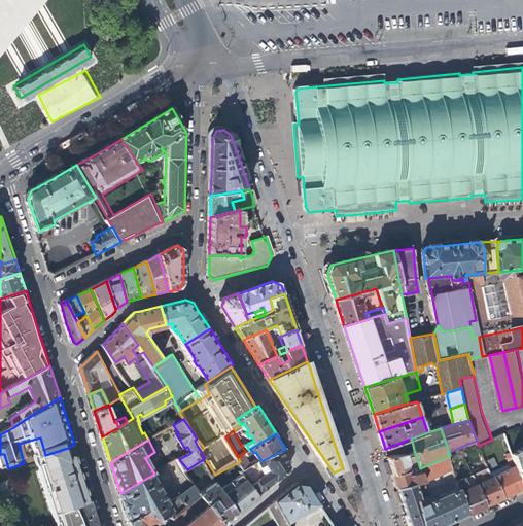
[(489,447),(487,442),(479,446),(481,451),(489,447)]
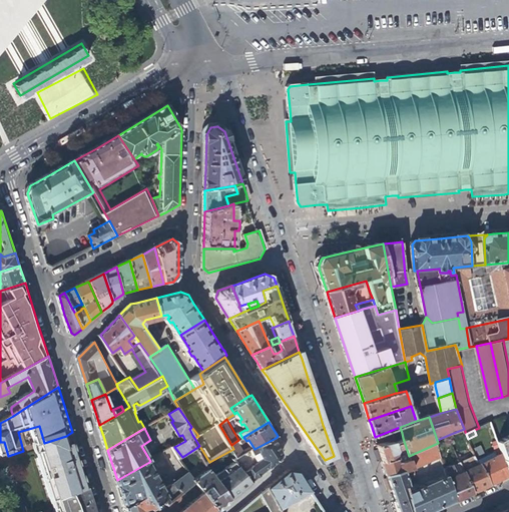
[(66,436),(44,443),(46,450),(60,446),(68,443),(70,443),(71,443),(72,443),(74,444),(75,445),(76,445),(76,446),(78,448),(72,432),(66,436)]
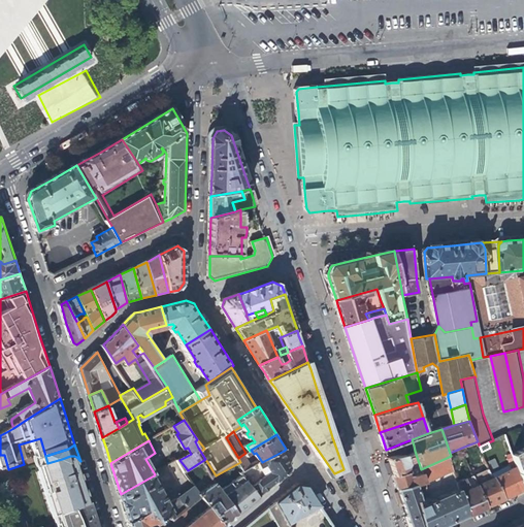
[(284,451),(262,462),(254,466),(246,471),(242,472),(249,480),(261,496),(280,481),(291,471),(293,465),(284,451)]
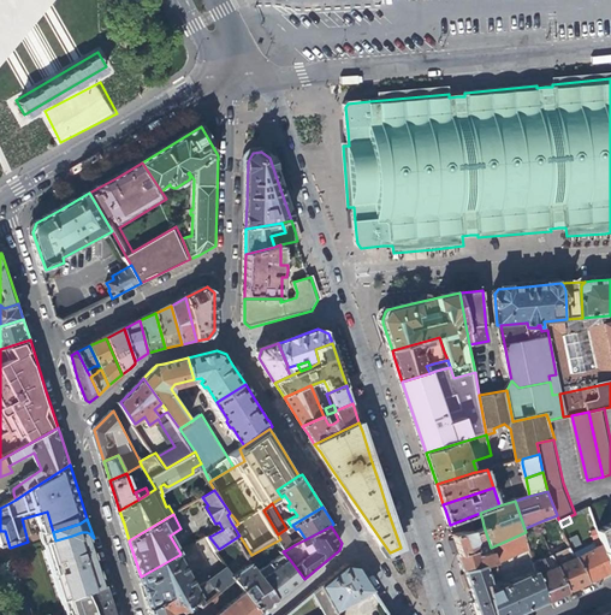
[(457,545),(461,556),(482,550),(492,549),(491,548),(484,526),(472,531),(472,530),(454,534),(457,545)]
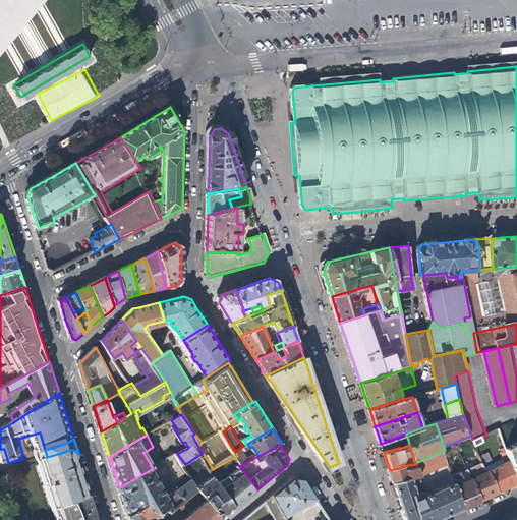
[(516,445),(508,449),(512,461),(516,474),(516,445)]
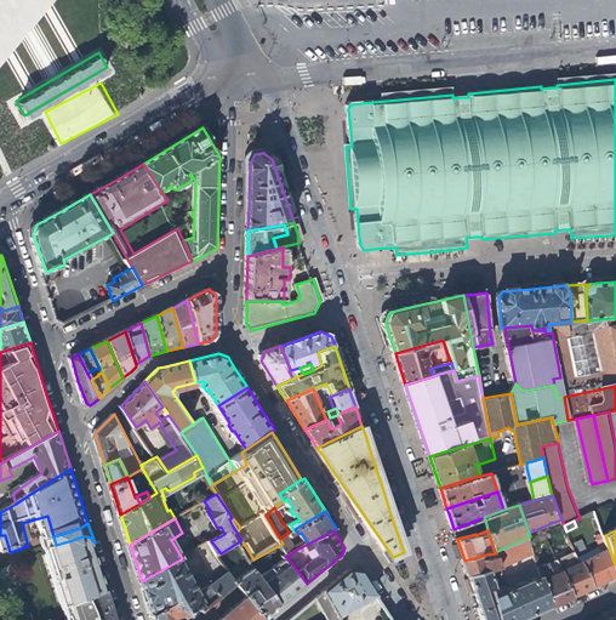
[(298,549),(289,533),(280,539),(283,544),(287,552),(289,555),(298,549)]
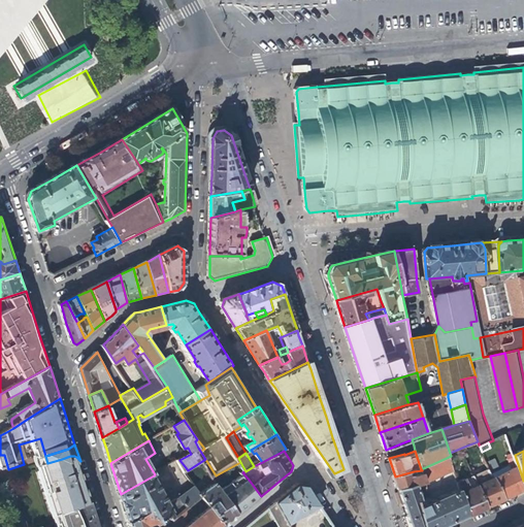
[(84,526),(82,516),(77,507),(93,500),(84,472),(80,461),(78,459),(78,458),(77,458),(76,457),(74,456),(73,456),(72,456),(70,456),(62,459),(47,463),(61,515),(63,514),(66,523),(67,526),(65,526),(63,526),(84,526)]
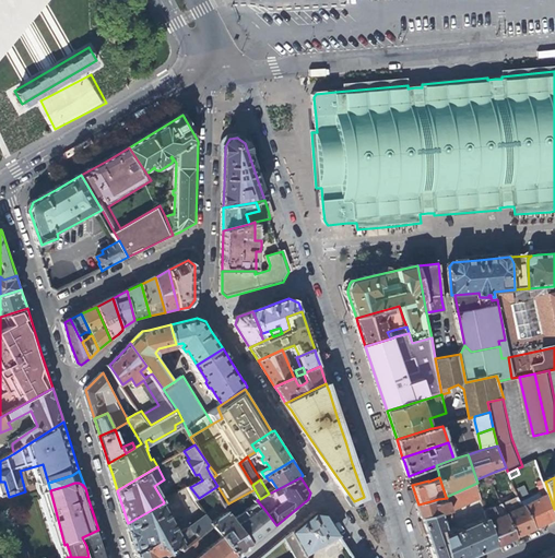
[(482,498),(477,483),(446,497),(447,498),(449,507),(451,510),(451,512),(482,498)]
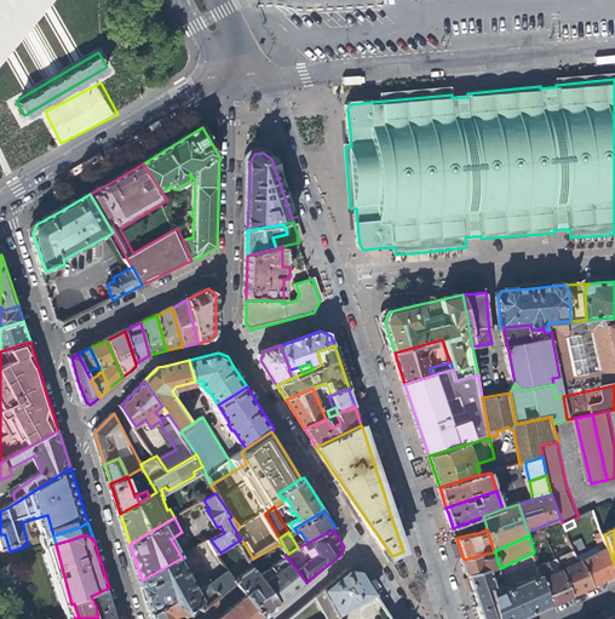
[(258,568),(287,551),(282,543),(253,559),(254,561),(257,566),(258,568)]
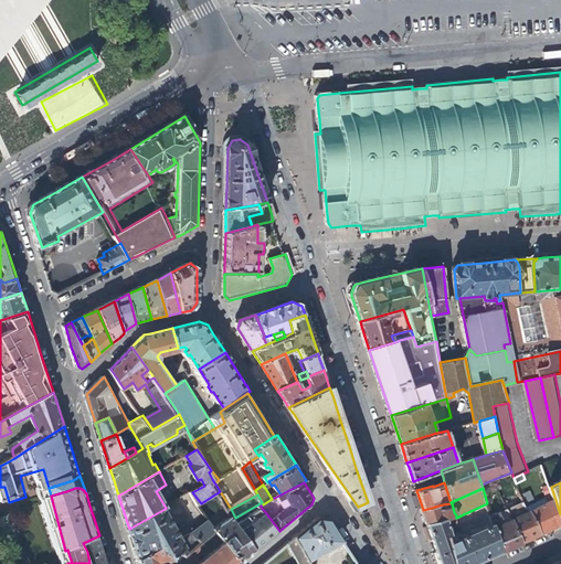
[(556,500),(530,511),(541,532),(553,527),(560,523),(560,514),(556,500)]
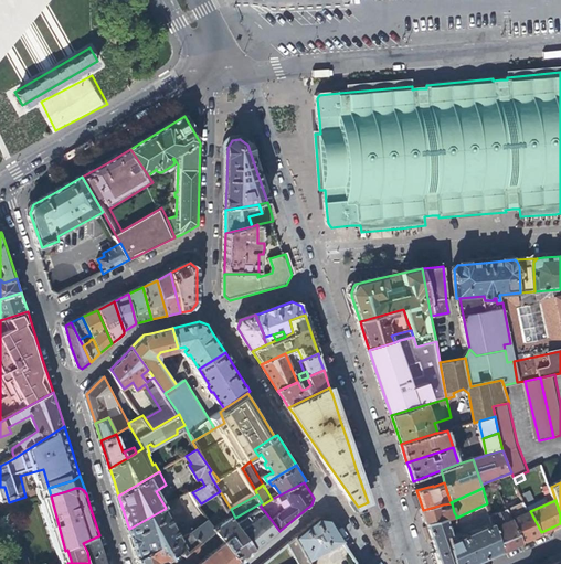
[(446,514),(443,504),(423,510),(425,518),(427,525),(456,515),(454,512),(446,514)]
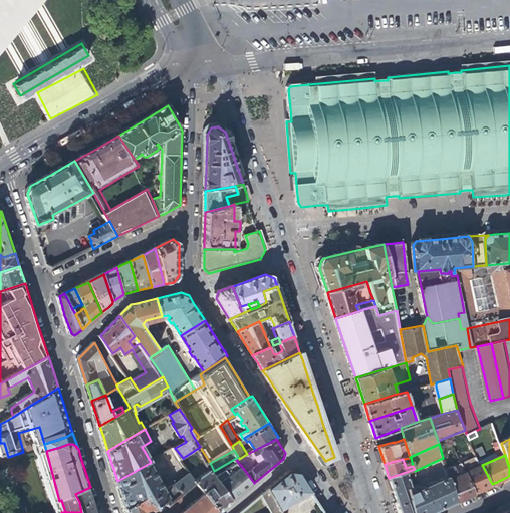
[(166,491),(150,463),(117,481),(126,508),(147,497),(154,510),(156,508),(162,503),(166,500),(169,504),(171,506),(187,494),(200,484),(198,480),(195,475),(193,472),(178,480),(179,483),(177,486),(166,491)]
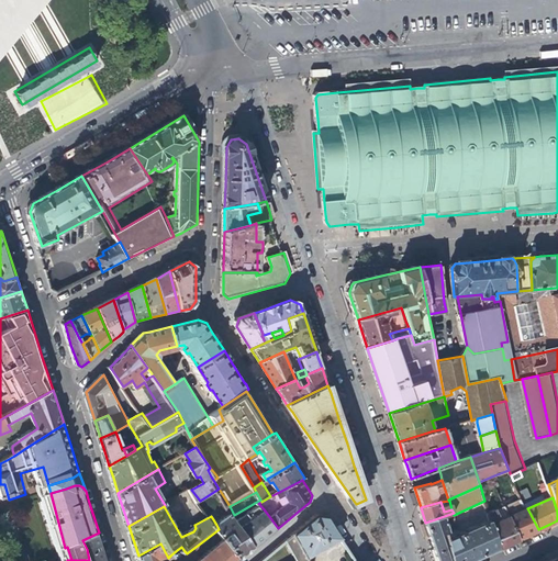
[(488,512),(490,520),(491,524),(499,548),(510,542),(519,538),(510,516),(506,506),(488,512)]
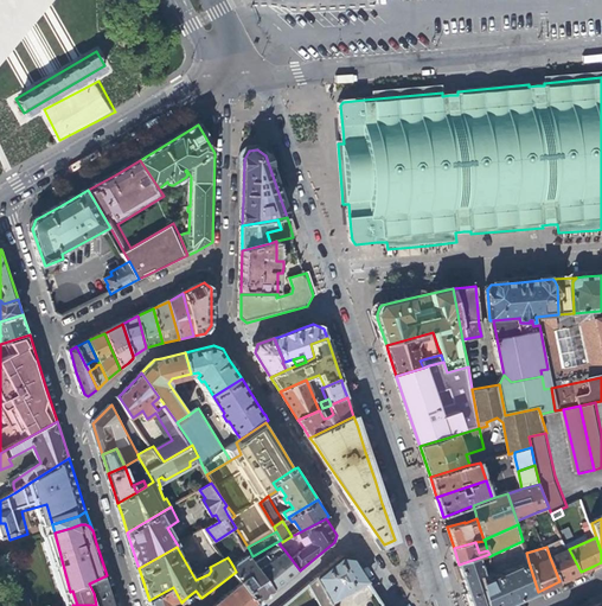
[(249,549),(230,561),(234,567),(251,554),(249,549)]
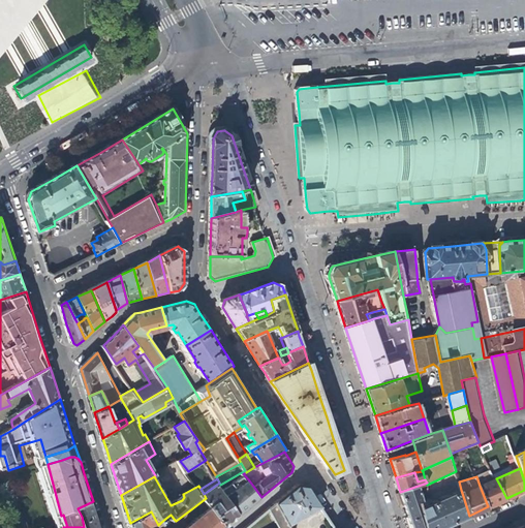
[(496,478),(480,486),(488,506),(498,502),(506,498),(496,478)]
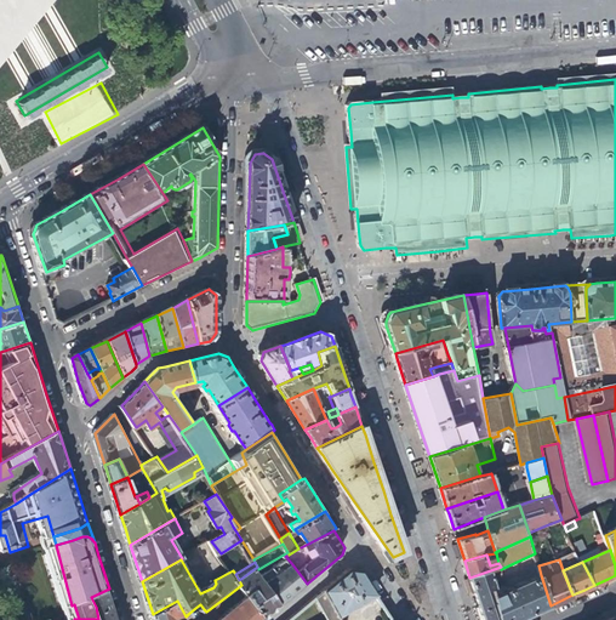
[(292,564),(268,582),(281,606),(307,584),(292,564)]
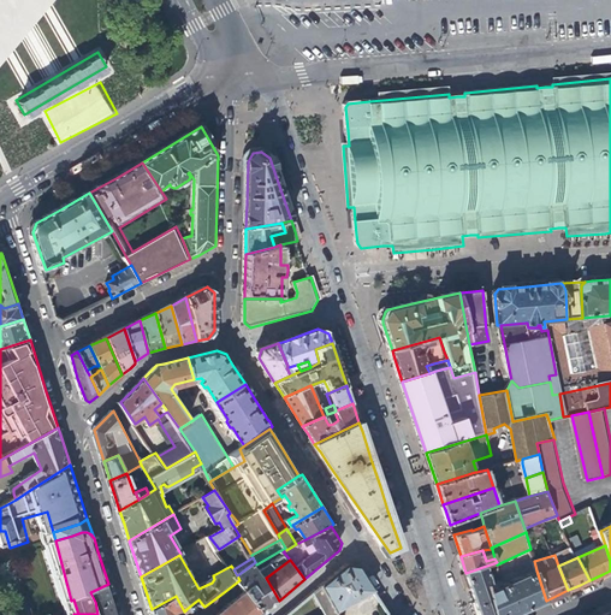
[(239,580),(248,593),(262,614),(279,601),(266,578),(256,565),(255,562),(237,575),(239,580)]
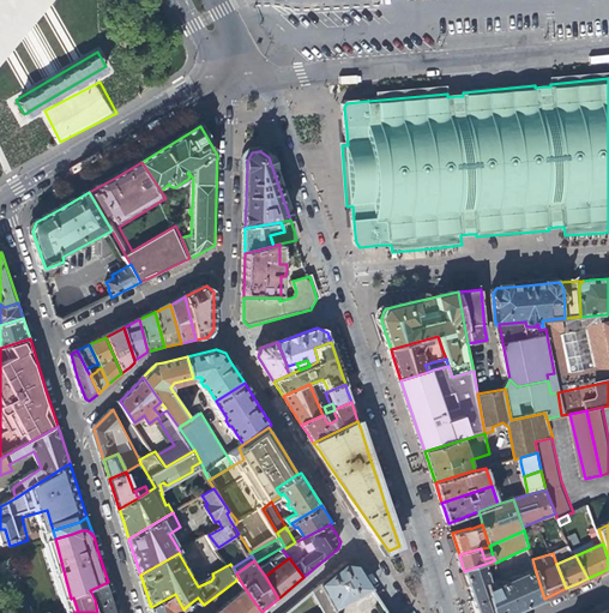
[(498,569),(495,563),(495,560),(464,571),(468,580),(470,588),(487,582),(490,581),(488,572),(498,569)]
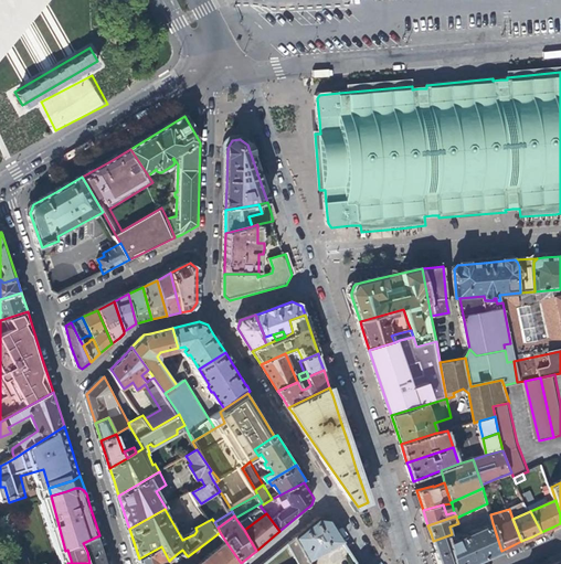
[(302,563),(313,560),(346,541),(332,519),(319,519),(289,544),(302,563)]
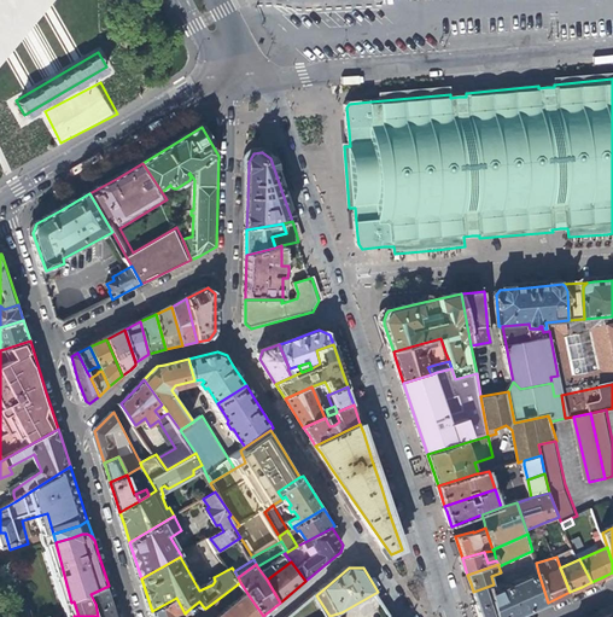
[(539,576),(538,572),(492,593),(496,616),(518,616),(548,603),(539,576)]
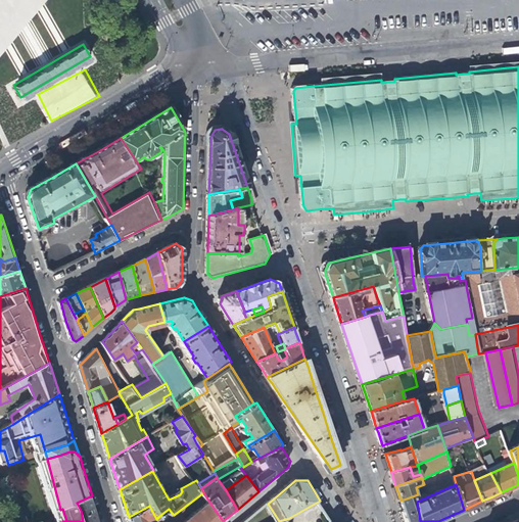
[(83,521),(100,521),(92,495),(77,503),(81,511),(83,521)]
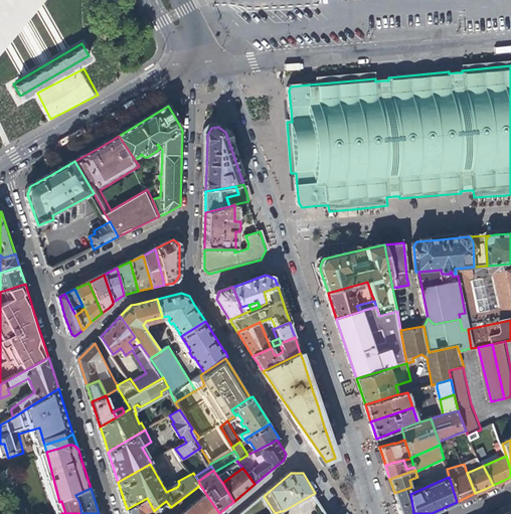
[(413,513),(410,494),(408,488),(394,493),(398,505),(401,513),(413,513)]
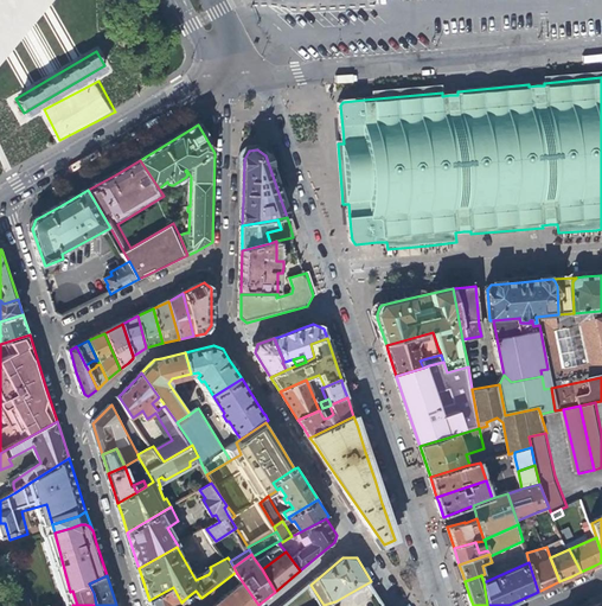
[(223,588),(221,584),(202,598),(205,603),(209,605),(257,605),(258,605),(244,585),(218,604),(212,597),(223,588)]
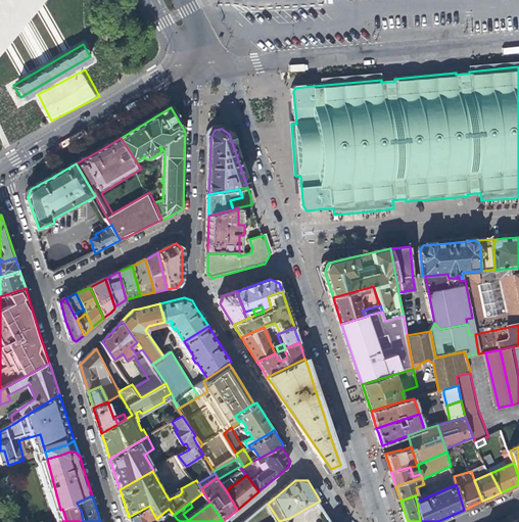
[(145,519),(146,521),(152,521),(156,519),(149,506),(129,517),(129,521),(139,521),(138,520),(146,515),(148,517),(145,519)]
